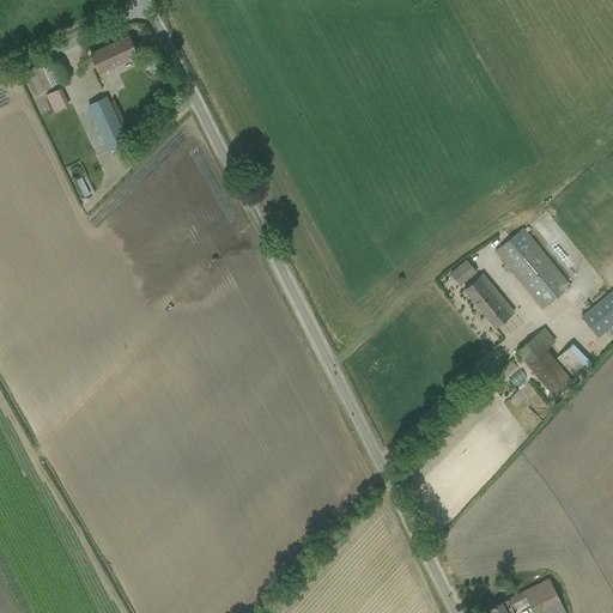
[(128,36),(90,54),(99,73),(128,60),(127,58),(137,54),(128,36)]
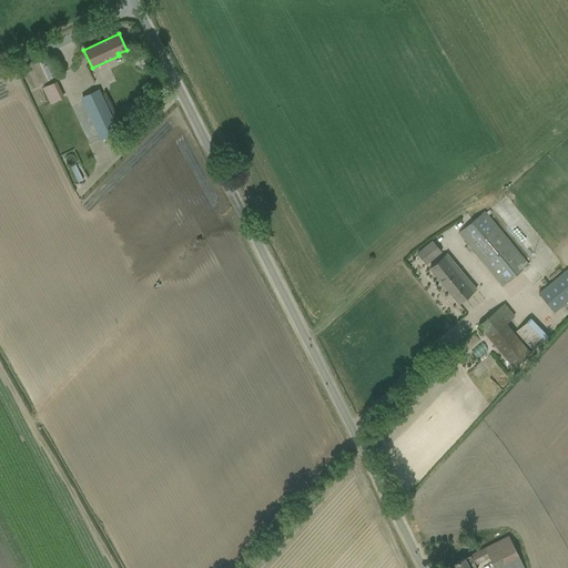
[(89,144),(89,143),(64,92),(60,82),(31,97),(36,107),(60,158),(73,152),(79,164),(88,160),(82,148),(89,144)]
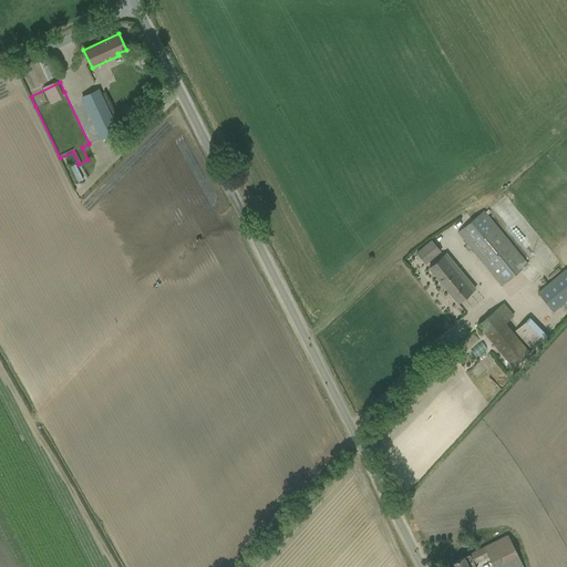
[(82,98),(101,138),(117,131),(99,90),(82,98)]
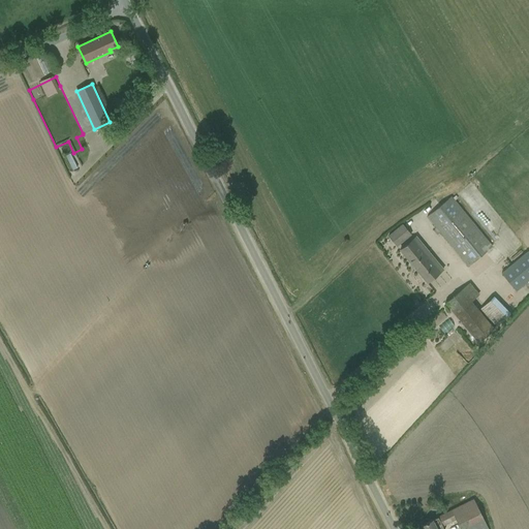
[(427,217),(467,267),(492,246),(455,200),(458,198),(456,195),(453,197),(452,196),(427,217)]
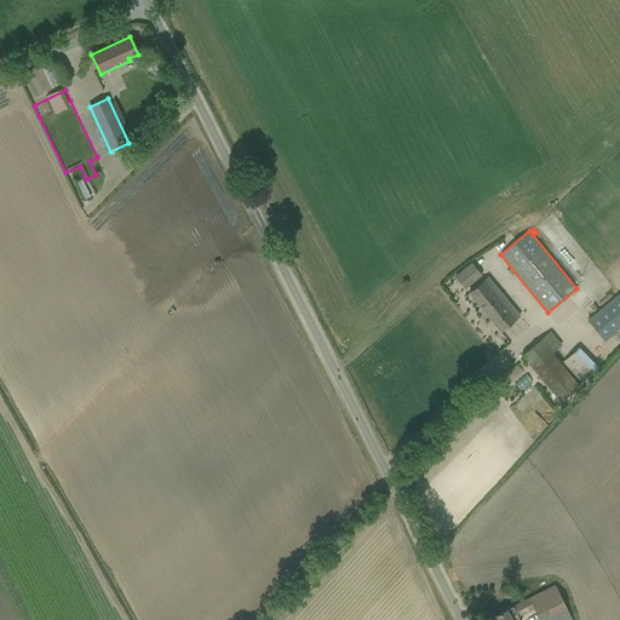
[(465,290),(482,275),(471,263),(454,276),(465,290)]
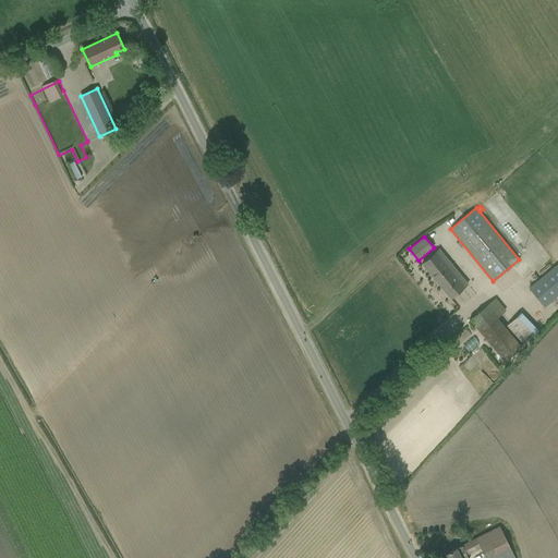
[(468,284),(439,250),(422,264),(451,299),(468,284)]
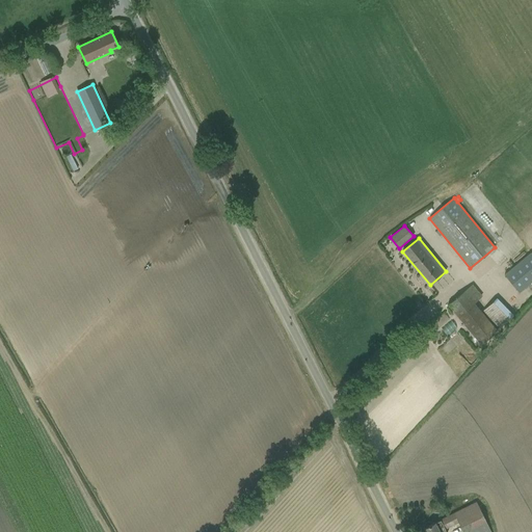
[(519,293),(531,283),(531,254),(530,253),(503,274),(519,293)]
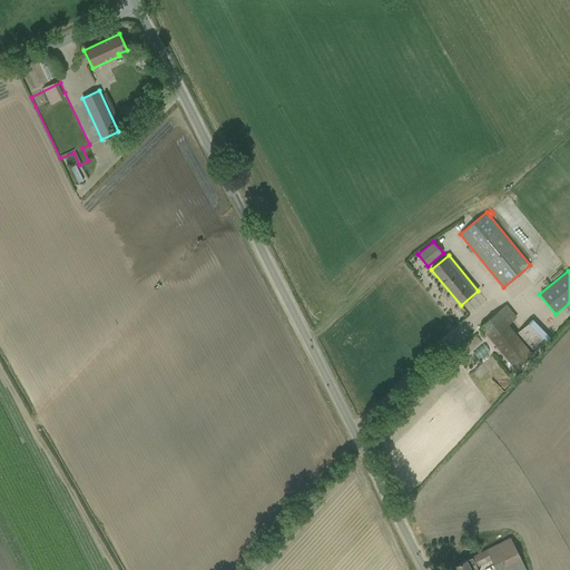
[(514,369),(523,362),(532,354),(508,325),(517,317),(505,305),(489,320),(480,326),(514,369)]
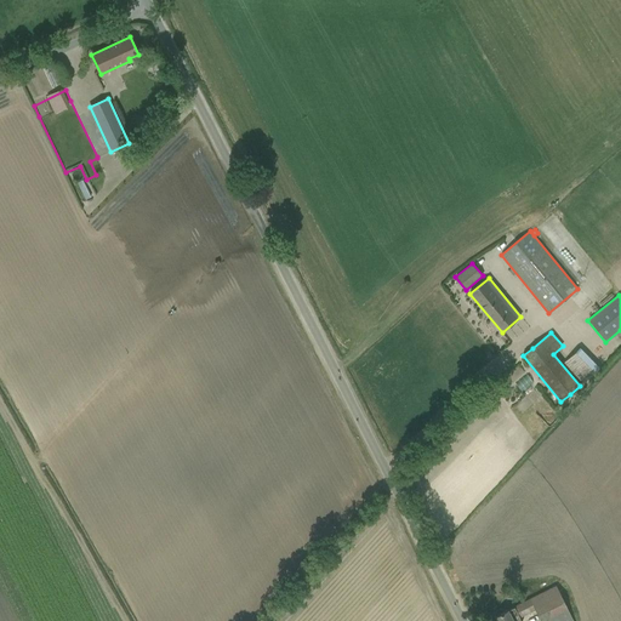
[(563,363),(582,383),(598,368),(579,347),(563,363)]
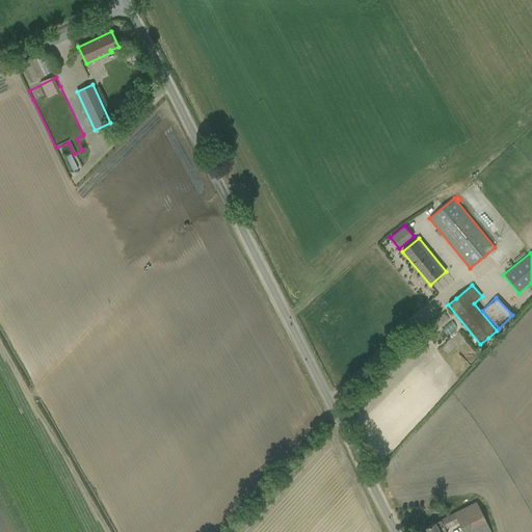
[(462,531),(489,531),(476,503),(441,521),(441,520),(432,524),(423,528),(425,531),(446,531),(445,529),(458,523),(462,531)]
